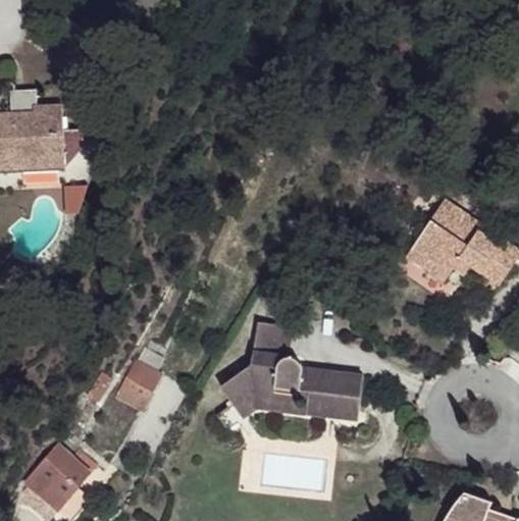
[(24,105),(26,114),(27,138),(28,149),(13,149),(14,157),(52,155),(52,134),(61,133),(60,103),(24,105)]
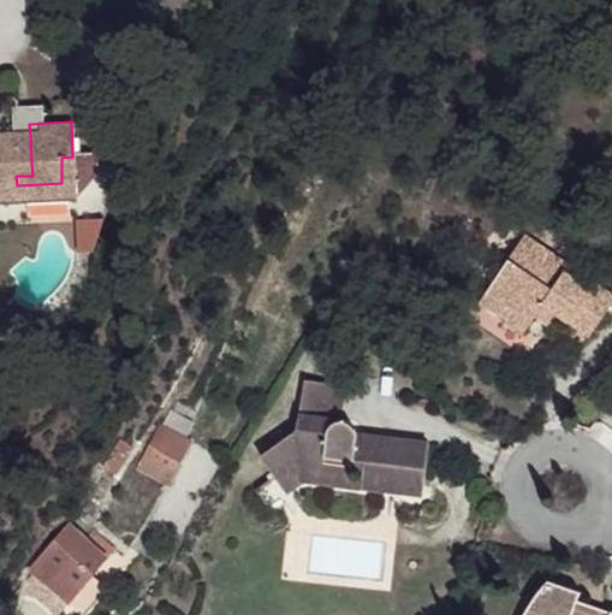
[(31,163),(30,135),(0,136),(0,193),(17,191),(17,185),(16,176),(16,164),(31,163)]
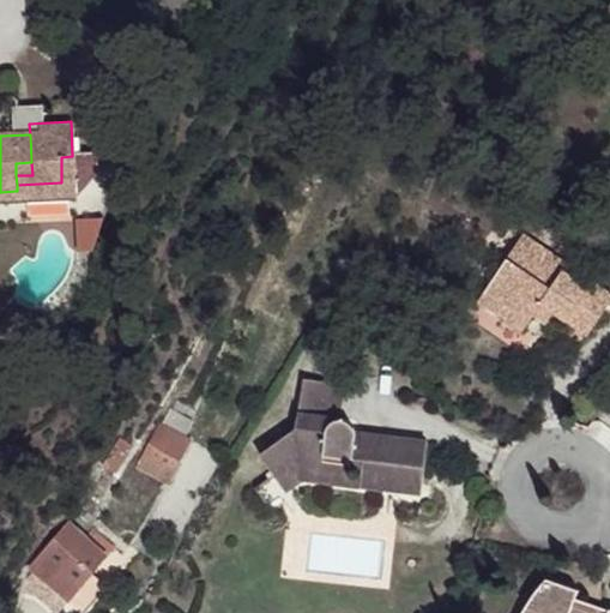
[(85,156),(72,156),(61,157),(61,182),(17,185),(17,191),(17,202),(86,197),(85,156)]
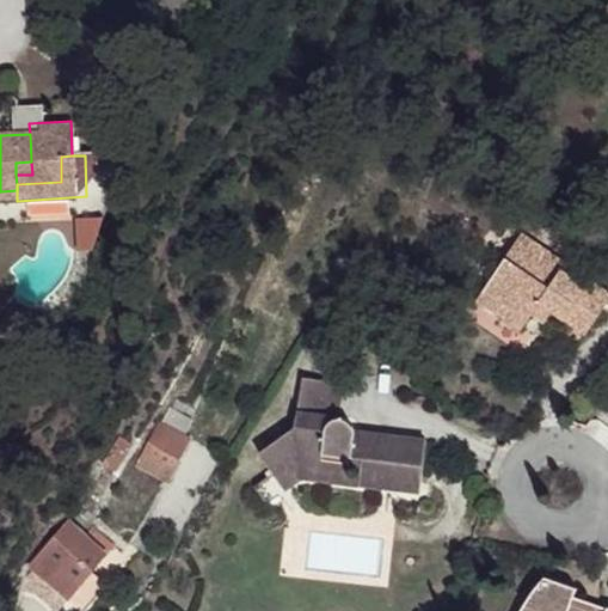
[(16,163),(16,175),(32,175),(31,162),(16,163)]
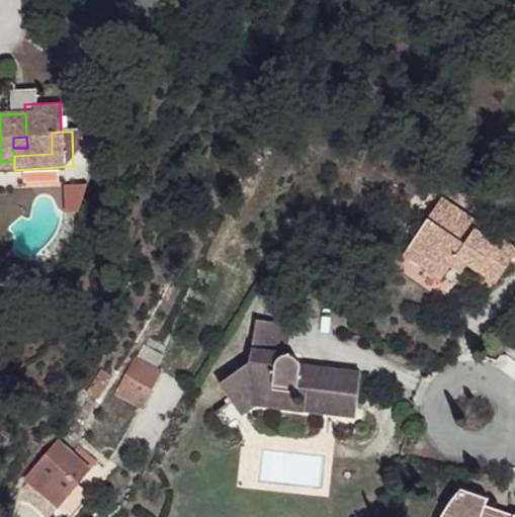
[(62,177),(62,203),(79,203),(79,177),(62,177)]
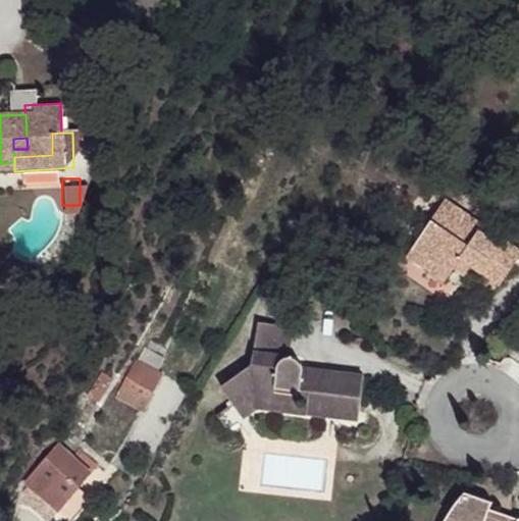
[(445,199),(411,249),(433,265),(429,271),(444,280),(453,268),(458,259),(469,266),(498,287),(518,253),(518,250),(501,238),(497,244),(477,231),(481,223),(445,199)]
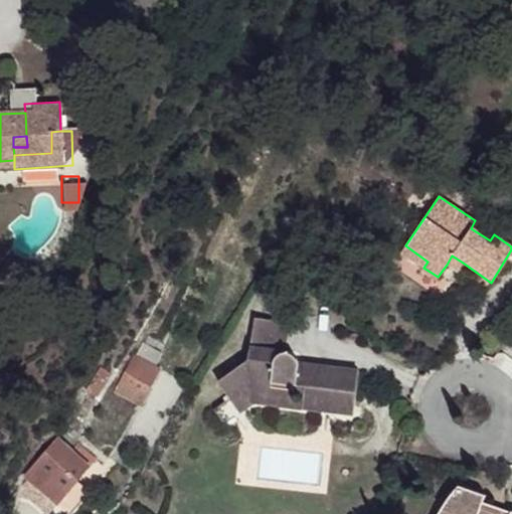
[(428,262),(405,245),(401,252),(423,268),(428,262)]
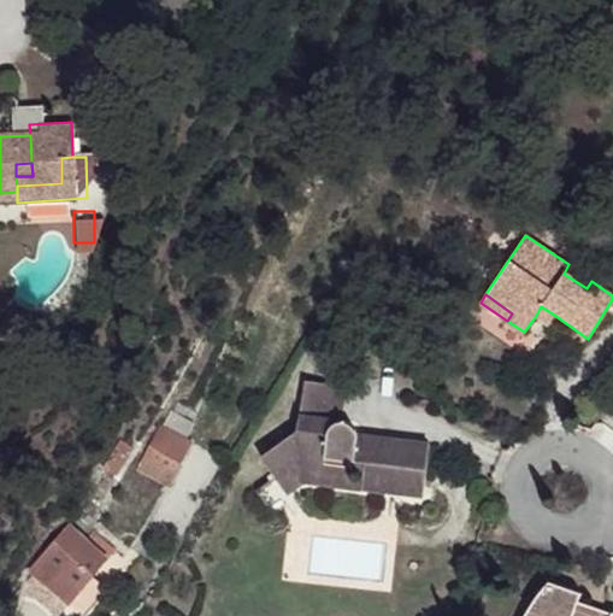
[(547,327),(554,315),(541,306),(535,317),(547,327)]
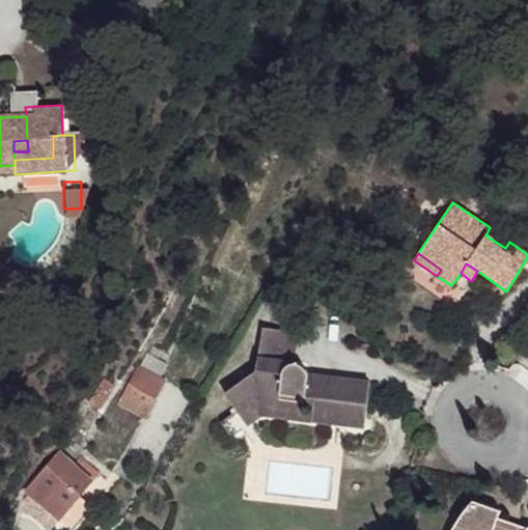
[(451,285),(437,276),(433,280),(448,290),(451,285)]
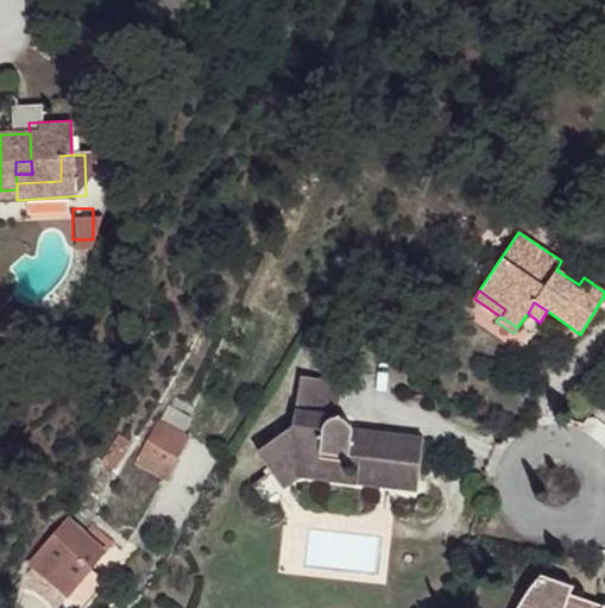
[(256,451),(271,475),(294,459),(316,462),(316,467),(354,471),(354,482),(416,489),(421,438),(377,432),(376,439),(350,436),(351,430),(350,425),(347,422),(344,419),(339,418),(334,418),(336,380),(297,376),(291,426),(256,451)]
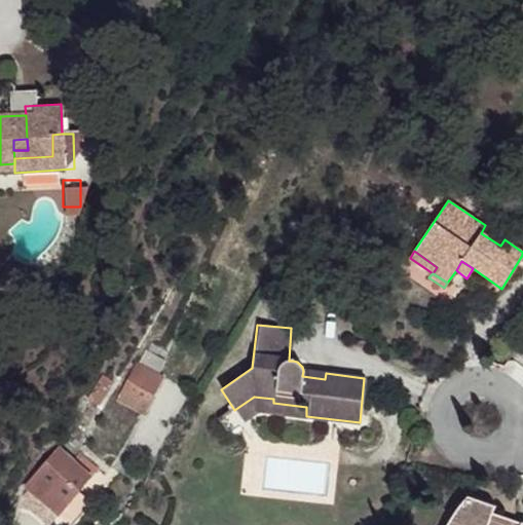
[(116,398),(142,413),(159,376),(133,362),(116,398)]
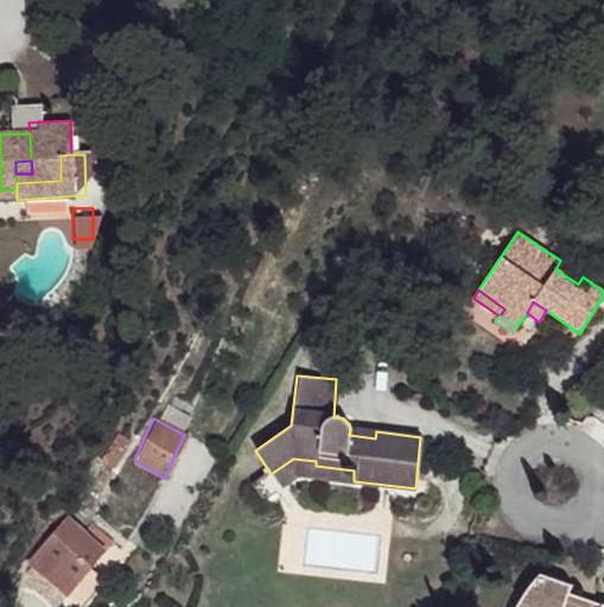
[(376,431),(350,429),(349,435),(375,438),(376,431)]
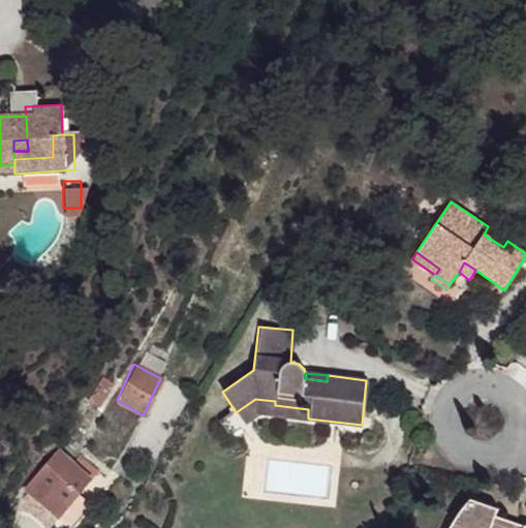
[(101,377),(86,400),(98,408),(113,384),(101,377)]
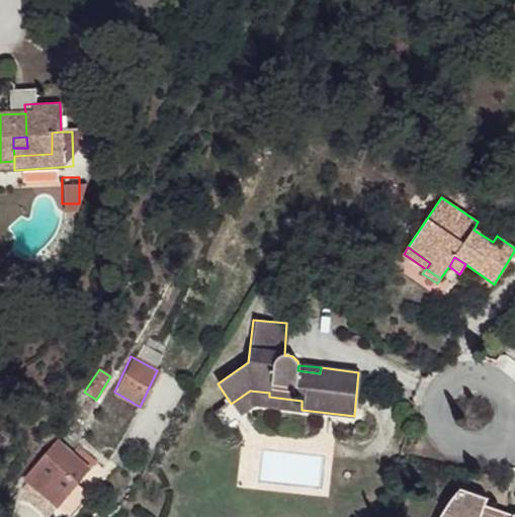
[(250,391),(231,404),(239,414),(253,405),(302,410),(302,401),(269,397),(269,393),(250,391)]
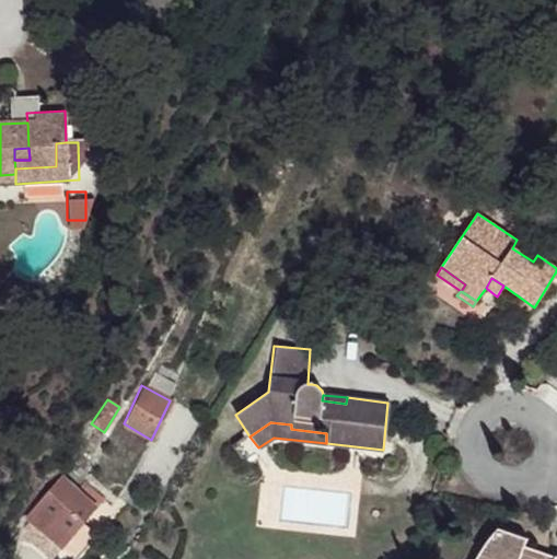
[(60,478),(25,519),(18,538),(30,543),(47,558),(48,558),(58,548),(79,525),(94,508),(100,501),(80,482),(73,490),(60,478)]
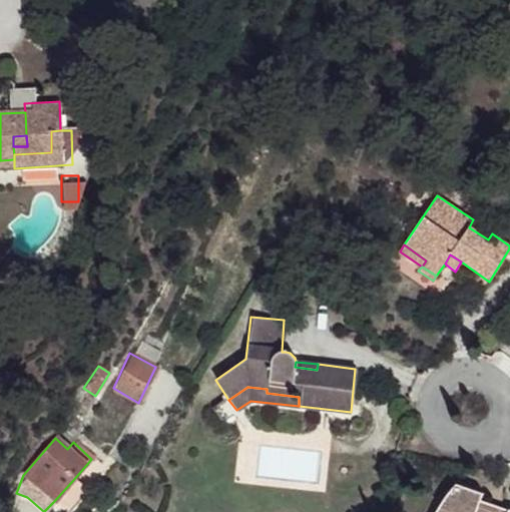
[(67,511),(84,492),(72,481),(53,502),(65,511),(67,511)]
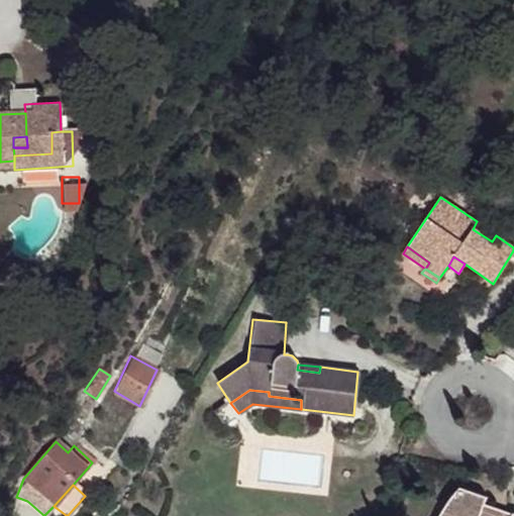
[(513,515),(513,512),(512,512),(510,515),(482,504),(485,496),(457,487),(441,509),(438,515),(513,515)]
